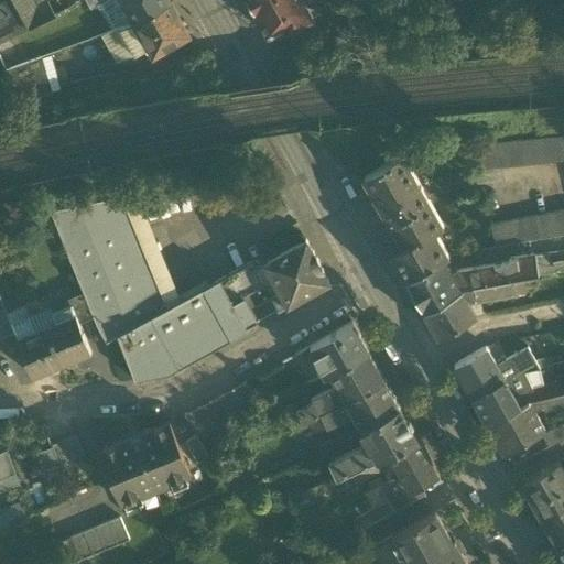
[(11,0),(29,30),(36,25),(56,15),(47,1),(36,8),(32,0),(11,0)]
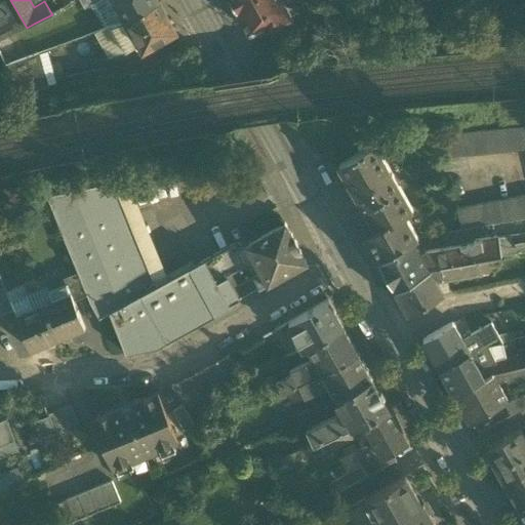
[(79,0),(84,8),(90,5),(98,0),(79,0)]
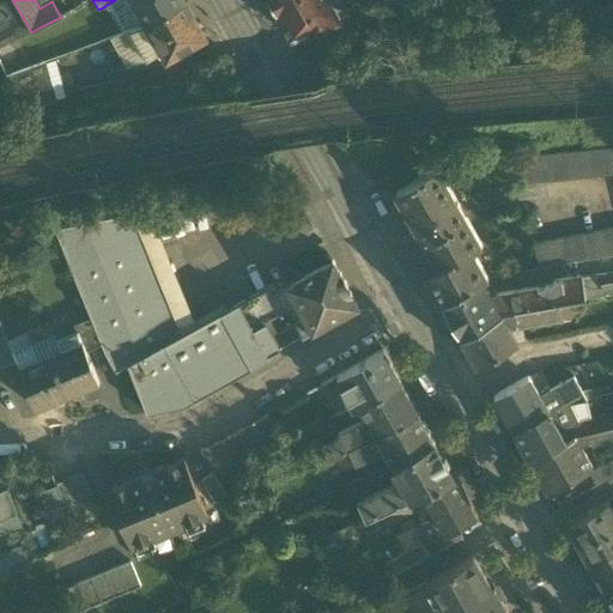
[(122,34),(131,30),(146,24),(132,0),(115,0),(105,6),(122,34)]
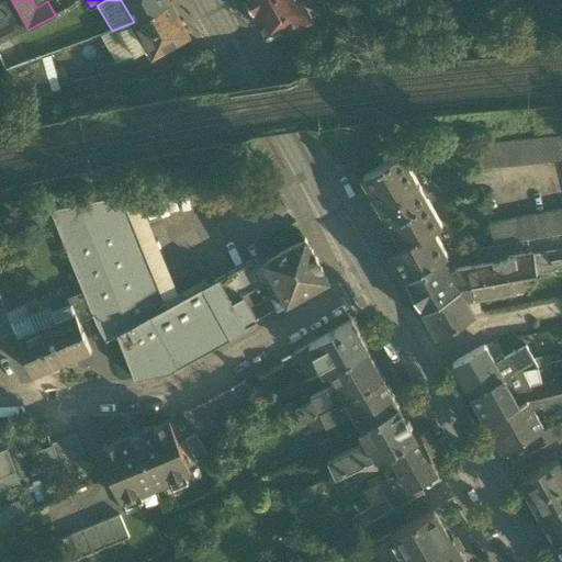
[(121,0),(134,22),(169,1),(168,0),(121,0)]
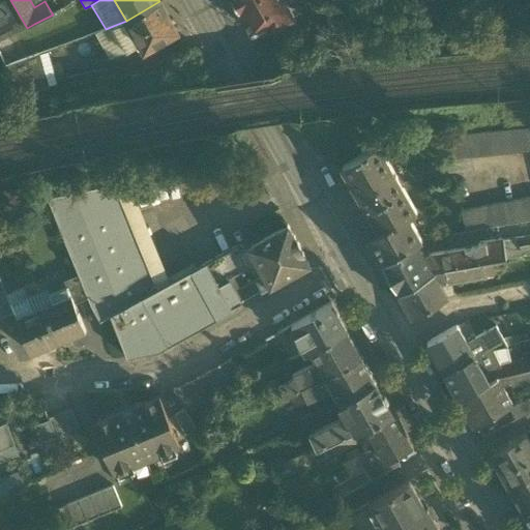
[(232,0),(243,19),(285,0),(232,0)]
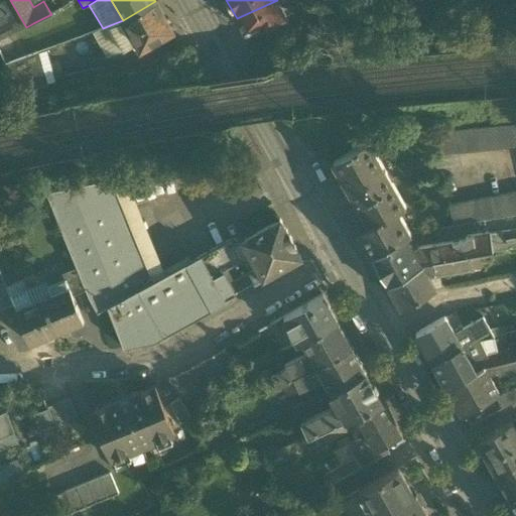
[(286,16),(278,0),(277,0),(237,18),(244,30),(245,30),(259,23),(260,25),(261,28),(286,16)]
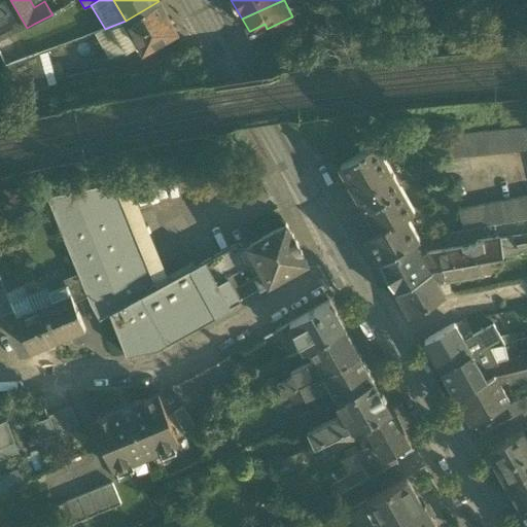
[(176,32),(159,1),(126,21),(139,44),(143,51),(176,32)]
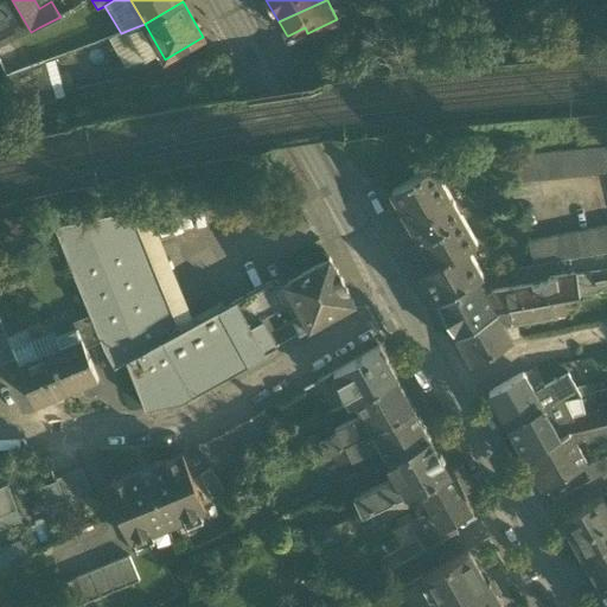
[(129,30),(146,59),(160,51),(145,24),(129,30)]
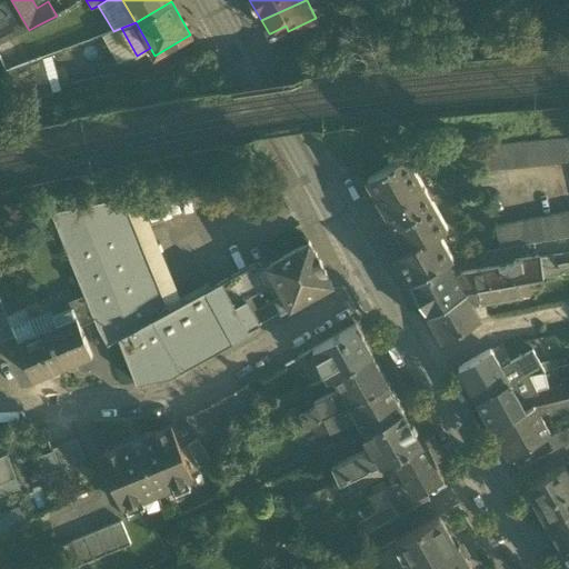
[(121,28),(113,31),(102,36),(117,63),(137,56),(121,28)]
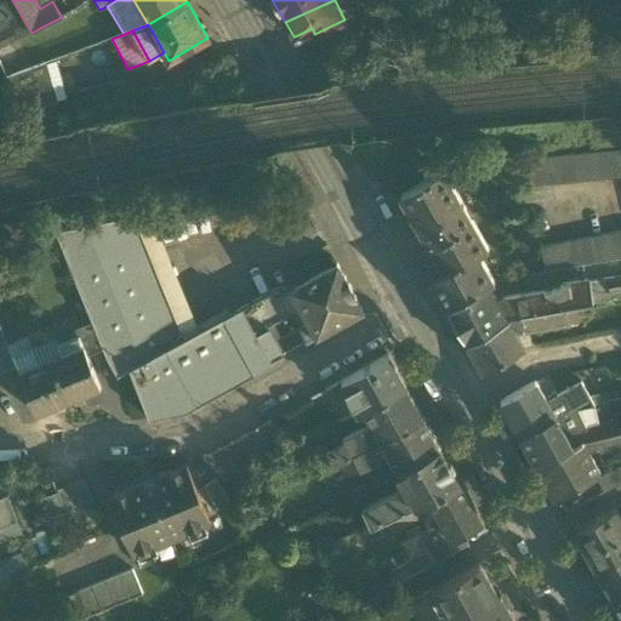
[(45,63),(55,96),(66,92),(56,60),(45,63)]
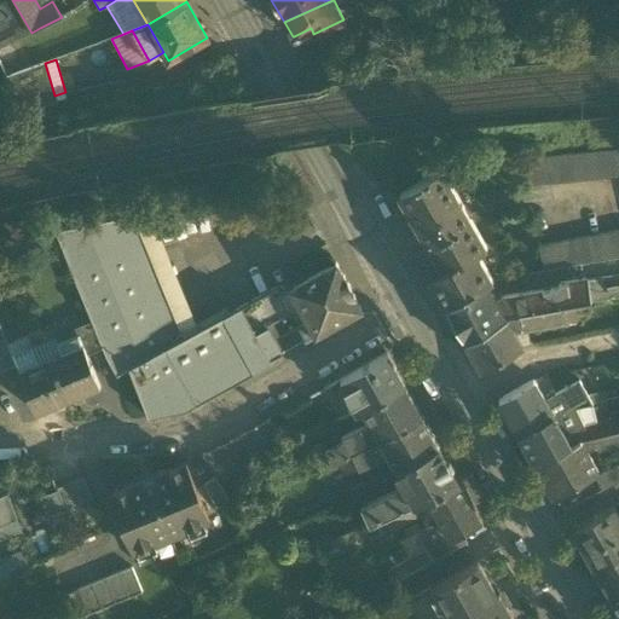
[(5,77),(18,104),(55,96),(45,63),(5,77)]
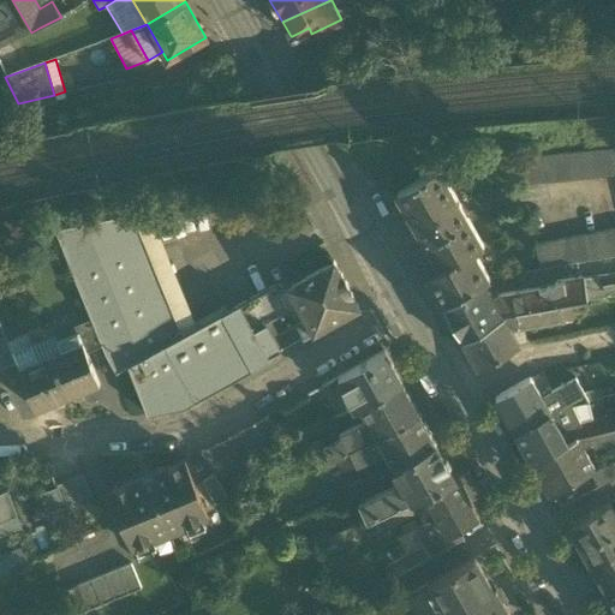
[(614,148),(519,160),(523,184),(614,174),(614,148)]
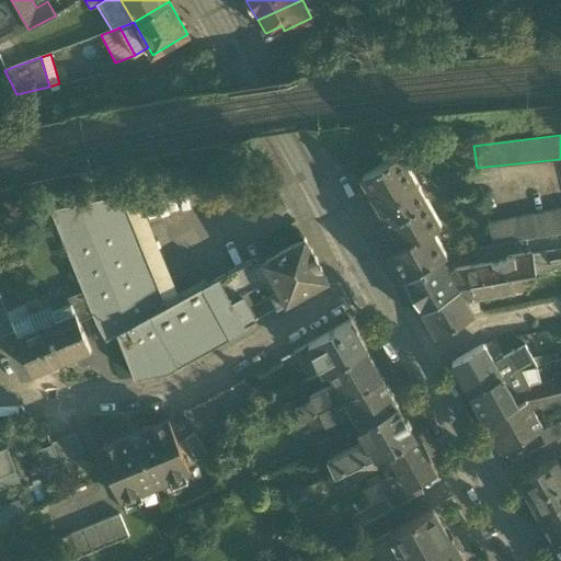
[(362,176),(381,210),(421,189),(400,153),(362,176)]
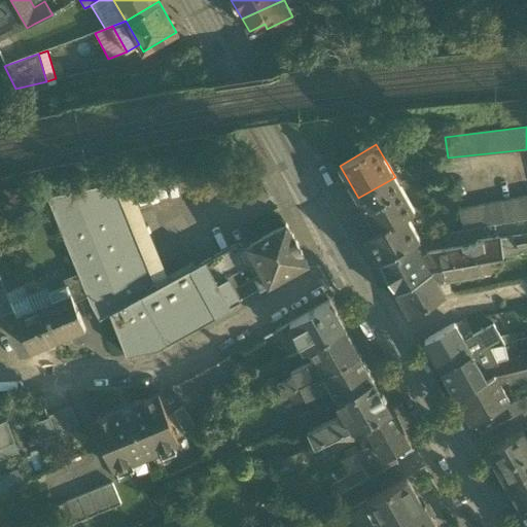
[(358,198),(364,209),(401,187),(395,177),(358,198)]
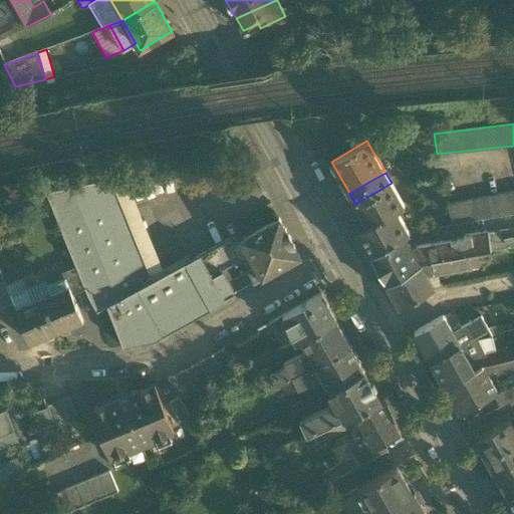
[(144,285),(165,274),(163,267),(126,178),(101,182),(144,285)]
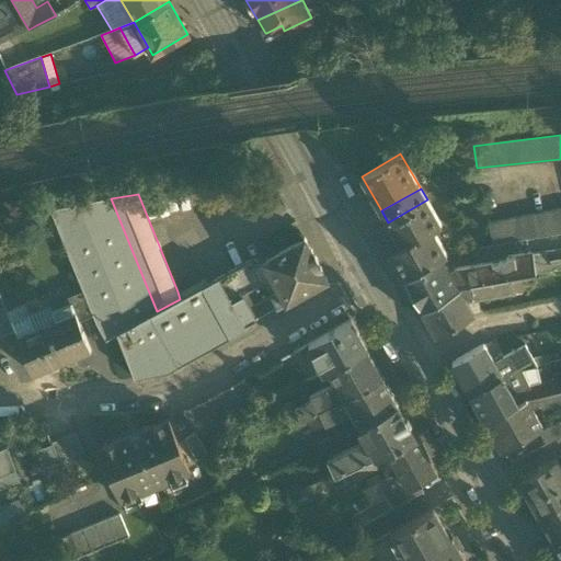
[(106,340),(117,333),(152,315),(152,313),(157,311),(111,198),(110,197),(52,209),(55,220),(83,290),(92,312),(93,316),(96,323),(106,340)]
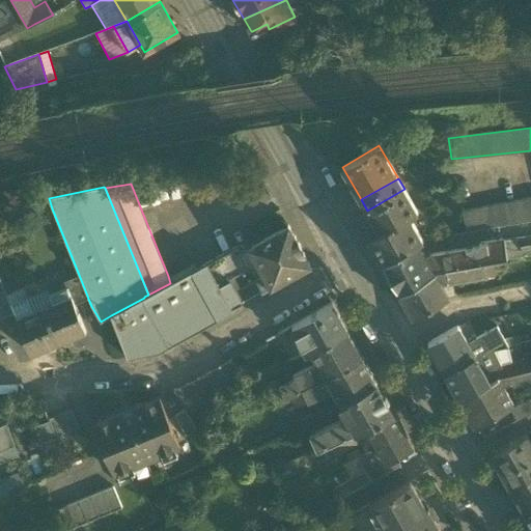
[(368,238),(383,263),(416,244),(420,242),(423,241),(409,217),(417,212),(404,189),(367,211),(380,231),(368,238)]
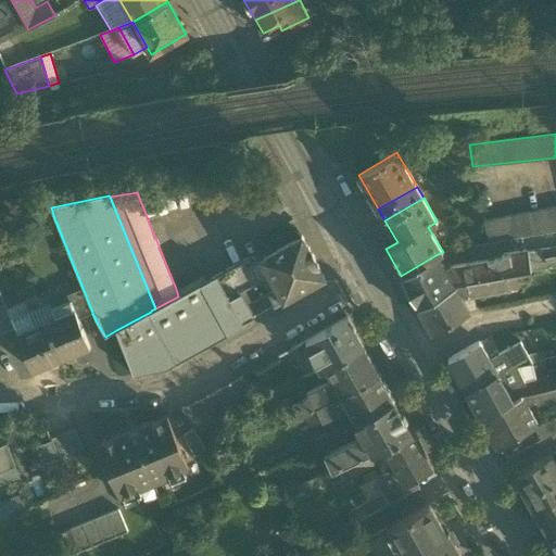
[(38,211),(41,222),(54,218),(51,207),(39,210),(38,211)]
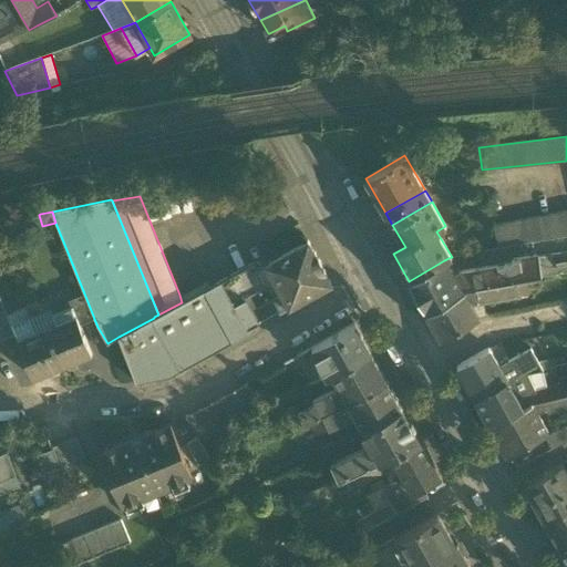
[(566,212),(493,227),(497,249),(566,235),(566,212)]
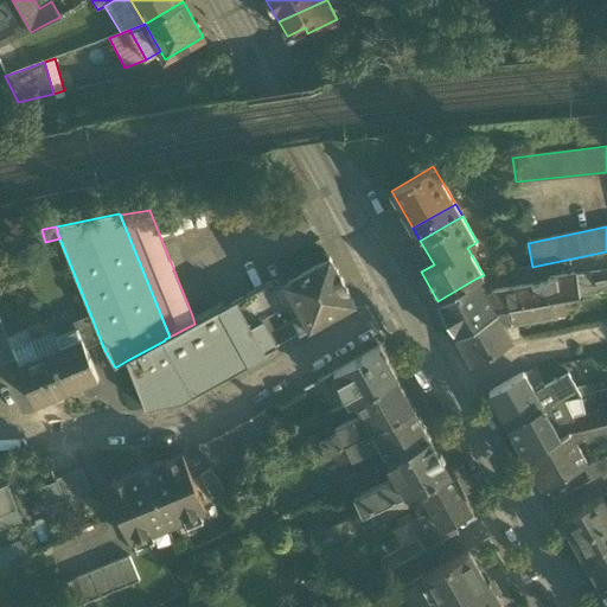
[(310,326),(311,327),(312,326),(328,317),(338,311),(355,302),(347,291),(349,289),(337,269),(330,257),(285,282),(298,305),(302,313),(310,326)]
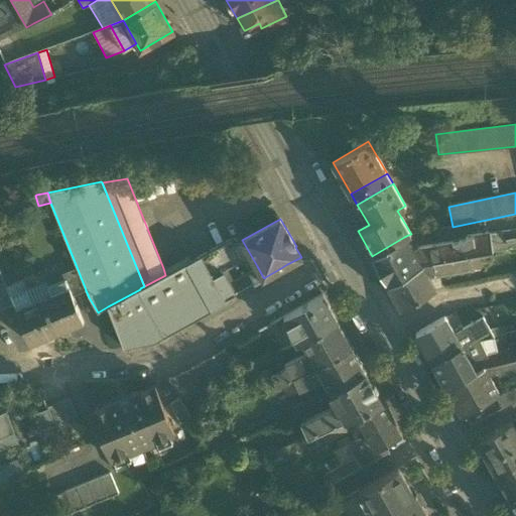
[(515,229),(490,234),(493,251),(515,247),(515,229)]
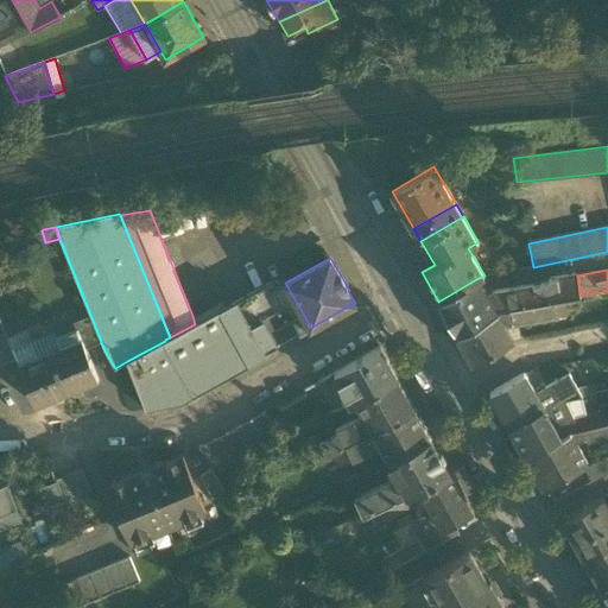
[(565,298),(581,296),(577,276),(577,273),(551,278),(545,283),(492,293),(487,296),(496,312),(500,310),(553,301),(565,298)]
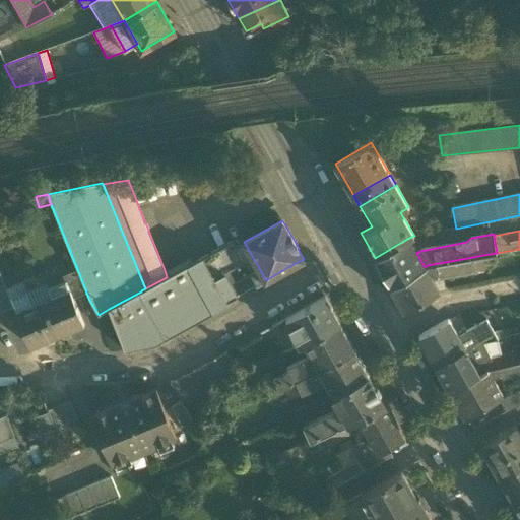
[(391,286),(425,267),(416,253),(407,239),(375,258),(391,286)]
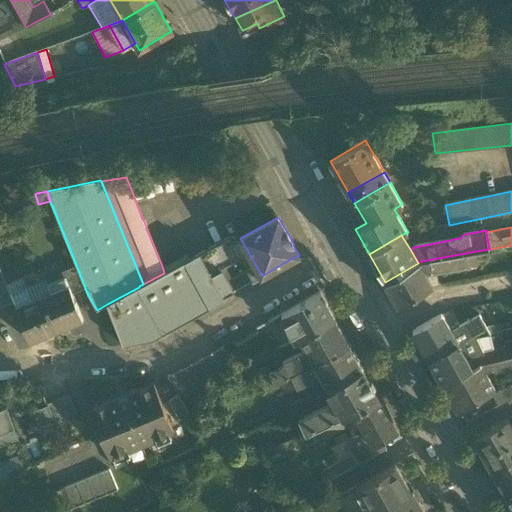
[(199,254),(213,273),(238,259),(239,254),(232,243),(229,237),(199,254)]
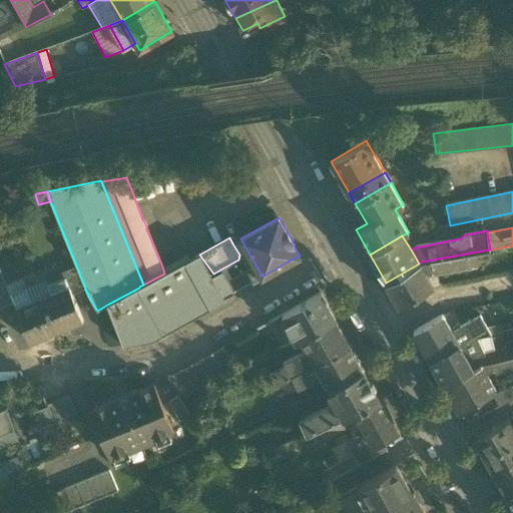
[(225,297),(255,280),(248,268),(245,261),(251,258),(240,238),(232,243),(239,254),(238,260),(213,274),(225,297)]
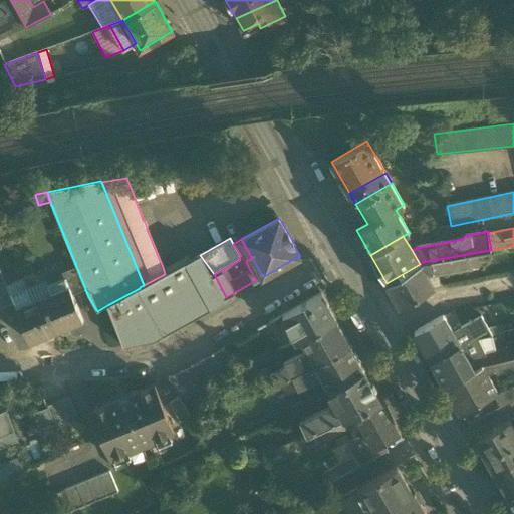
[(478,252),(468,254),(470,268),(481,267),(478,252)]
